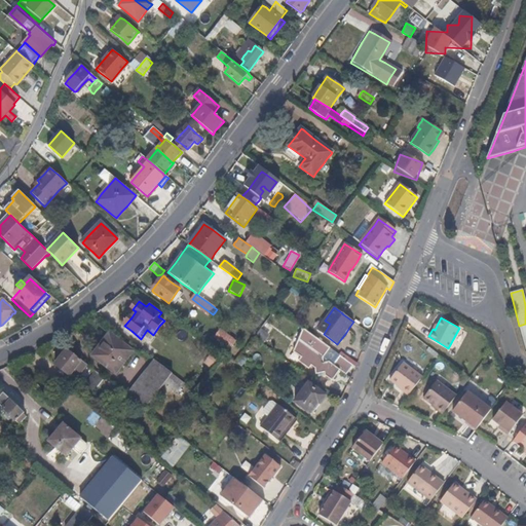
[(324,334),(330,324),(325,321),(317,330),(324,334)]
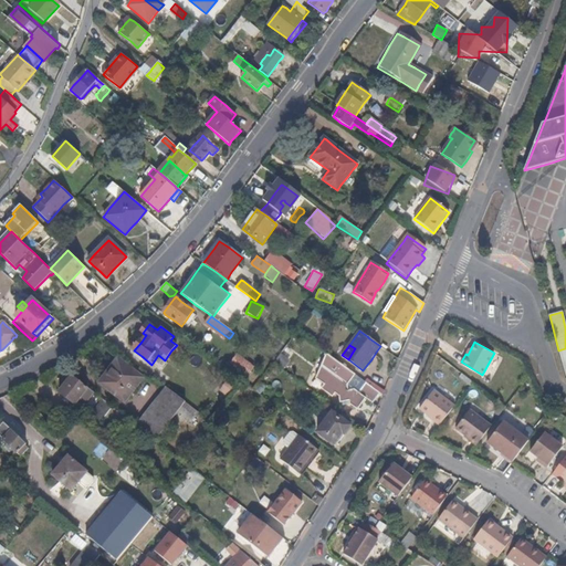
[(237,354),(229,364),(247,378),(254,368),(237,354)]
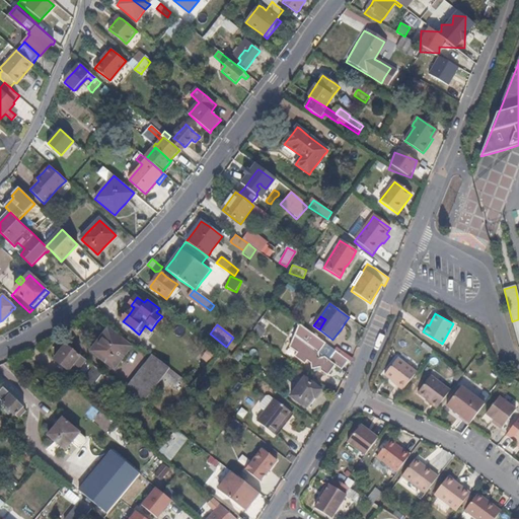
[(258,338),(265,329),(257,324),(251,332),(258,338)]
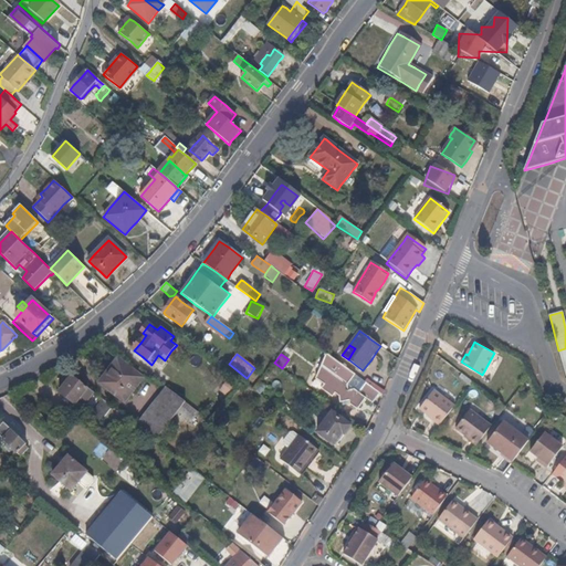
[(370,386),(346,368),(326,354),(315,379),(324,384),(322,389),(334,396),(335,392),(341,395),(341,400),(350,404),(349,407),(358,411),(366,399),(373,404),(379,392),(370,386)]
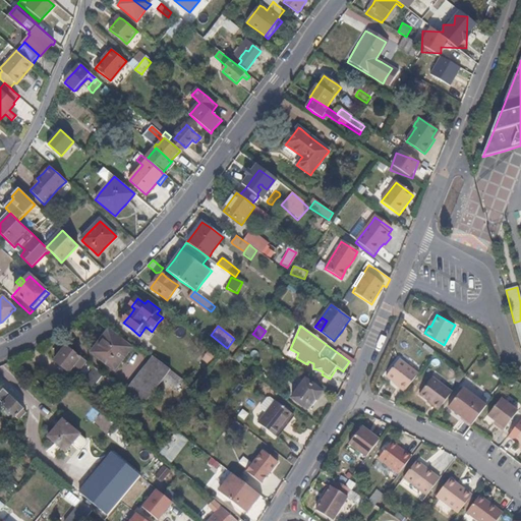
[(122,360),(131,348),(124,343),(113,334),(108,330),(101,339),(95,347),(102,353),(98,358),(106,365),(113,371),(122,360)]
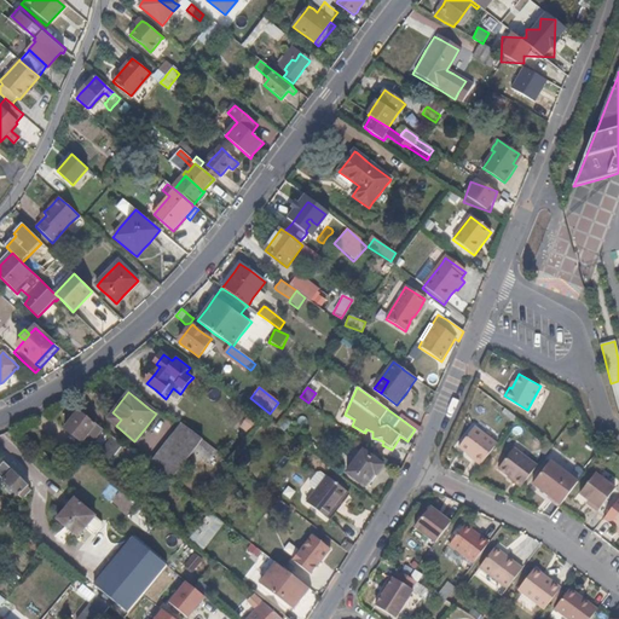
[(90,433),(94,427),(97,424),(86,416),(79,410),(64,429),(74,437),(79,439),(80,441),(82,443),(84,441),(90,433)]
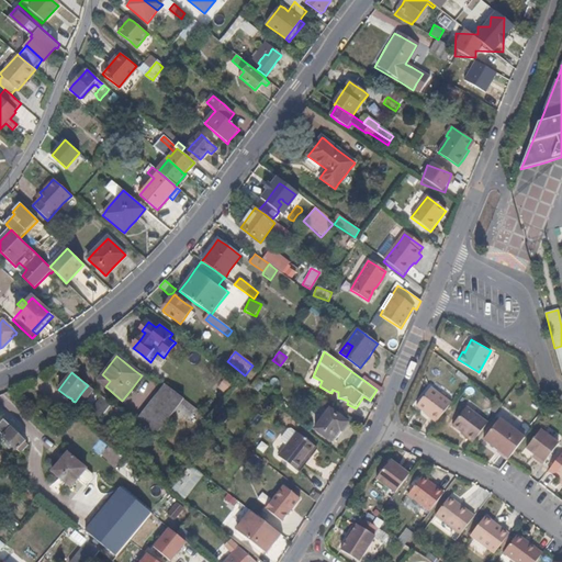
[(105,386),(110,381),(102,374),(97,381),(105,386)]
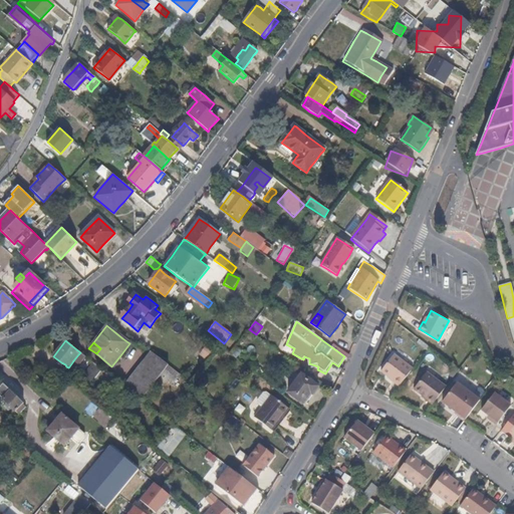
[(162,373),(169,364),(163,360),(151,350),(123,386),(142,400),(162,373)]
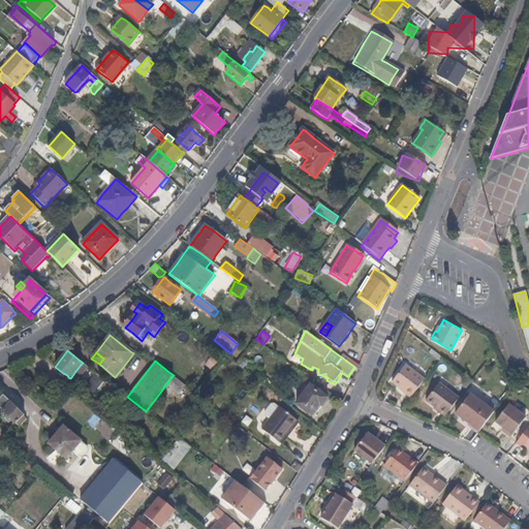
[(411,397),(425,378),(405,364),(394,381),(400,385),(405,389),(403,392),(411,397)]
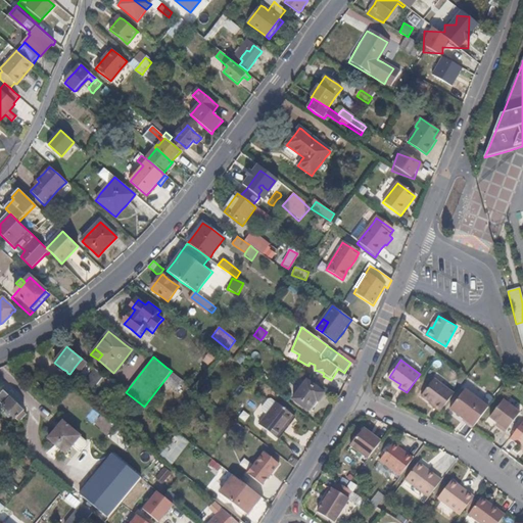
[(102,379),(104,376),(91,366),(89,368),(86,372),(79,381),(83,385),(92,392),(94,389),(98,384),(102,379)]
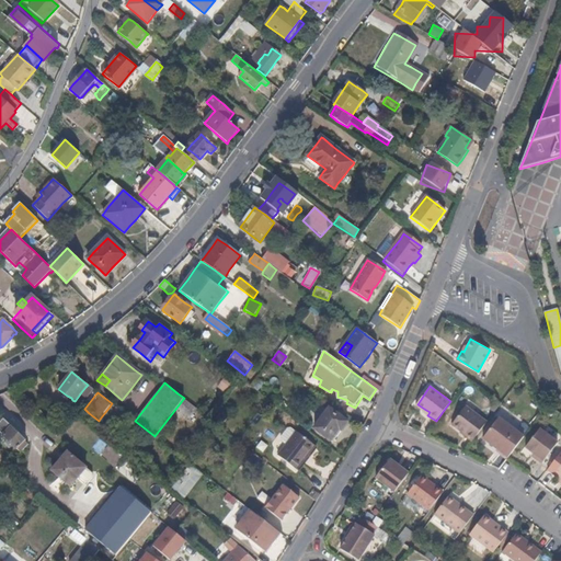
[(190,418),(197,409),(192,404),(184,398),(176,408),(190,418)]
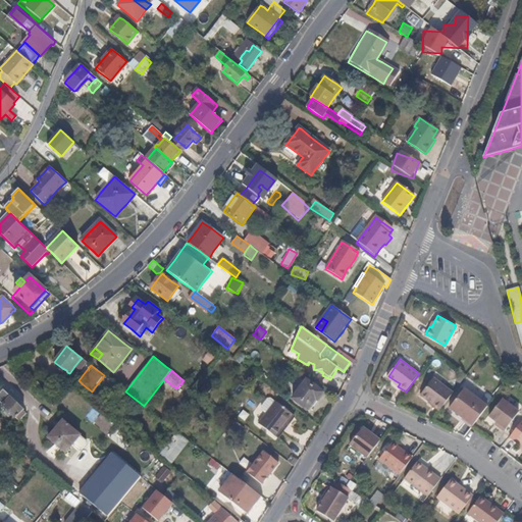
[(448,400),(453,393),(433,377),(420,395),(428,400),(428,401),(433,404),(432,406),(439,411),(448,400)]
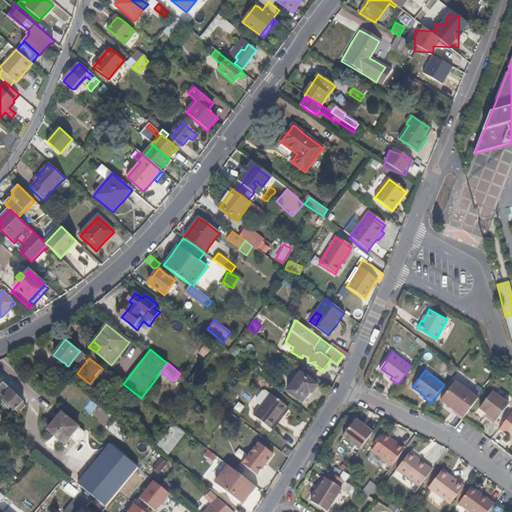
[(307,398),(317,386),(317,385),(316,384),(309,379),(302,373),(300,373),(299,375),(297,377),(291,385),(289,388),(287,391),(291,394),(299,399),(302,401),(303,402),(304,402),(307,398)]
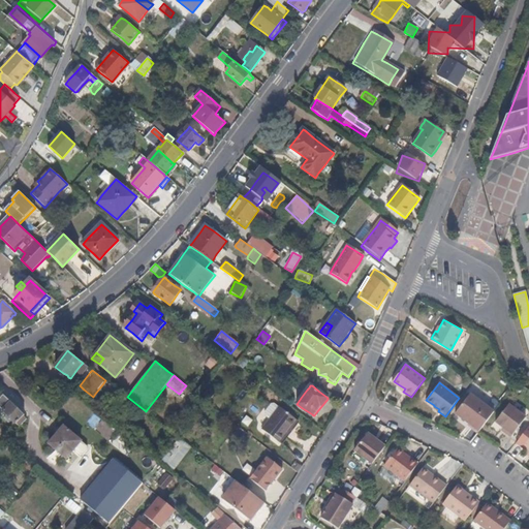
[(18,410),(8,401),(1,395),(0,393),(0,409),(3,412),(0,416),(8,424),(11,419),(20,428),(22,425),(25,421),(26,419),(24,417),(23,414),(18,410)]
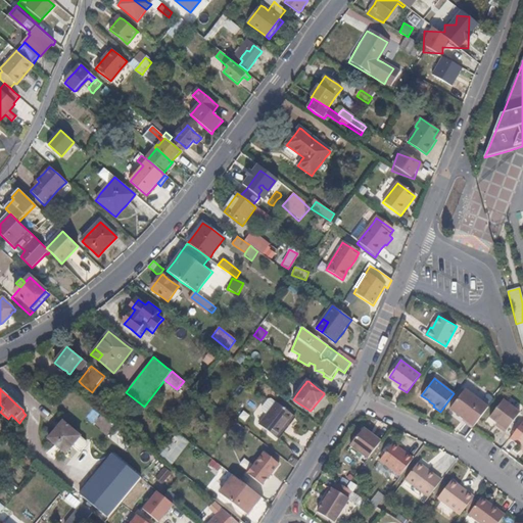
[(473,427),(488,408),(465,389),(449,410),(473,427)]
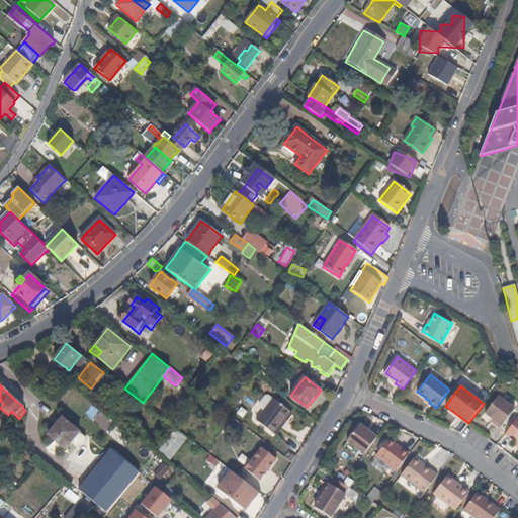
[(500,428),(514,409),(497,397),(484,414),(491,419),(494,421),(493,424),(500,428)]
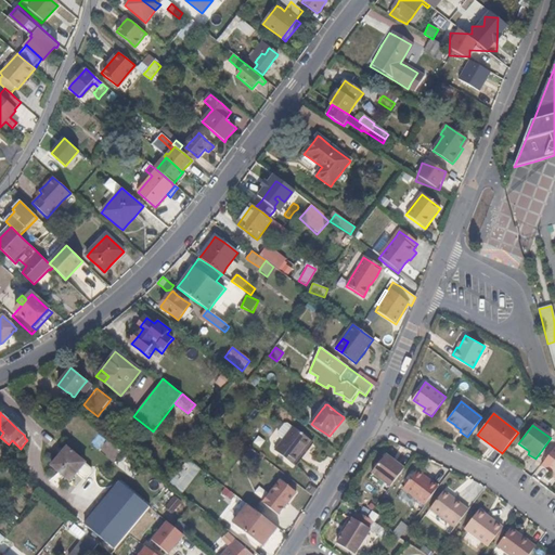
[(294,456),(307,439),(291,427),(279,442),(273,451),(289,464),(294,456)]
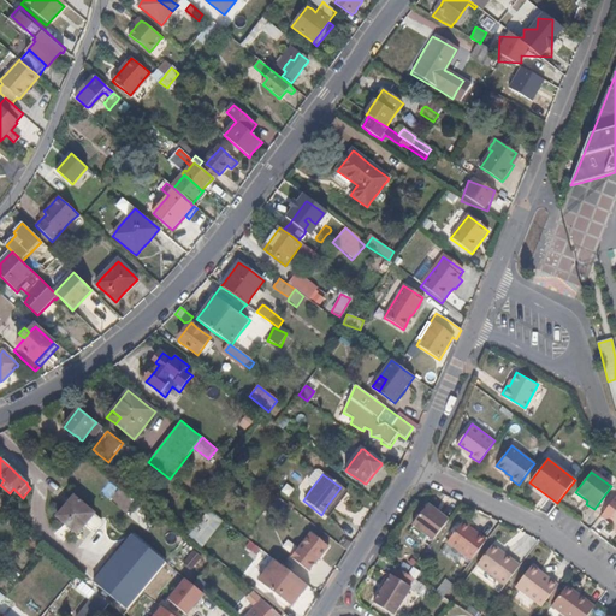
[(77,533),(87,522),(92,527),(94,528),(98,528),(101,523),(101,519),(100,517),(84,503),(75,495),(70,501),(64,507),(57,515),(64,522),(77,533)]
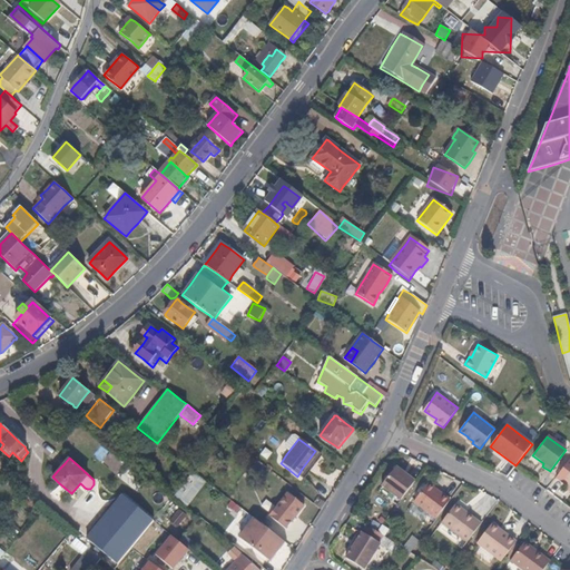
[(569,493),(569,460),(556,477),(568,488),(566,491),(569,493)]
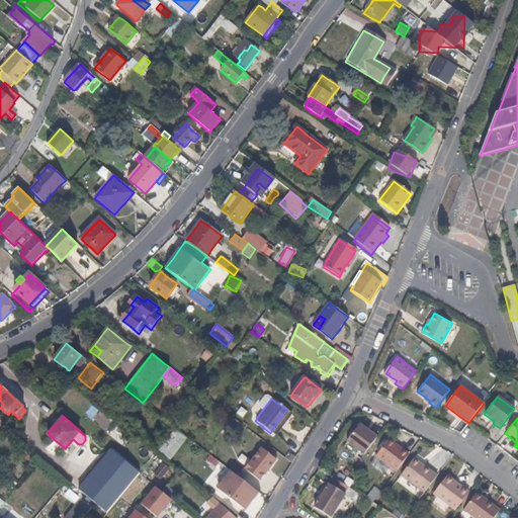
[(377,437),(360,424),(347,440),(364,454),(377,437)]
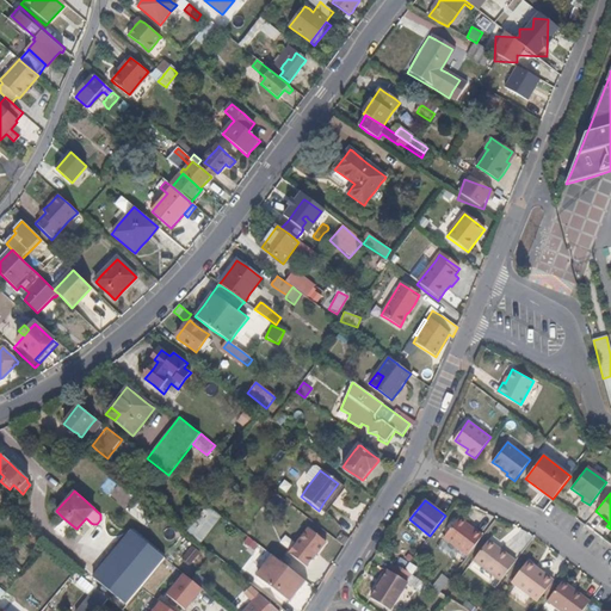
[(199,516),(186,532),(193,537),(207,520),(199,516)]
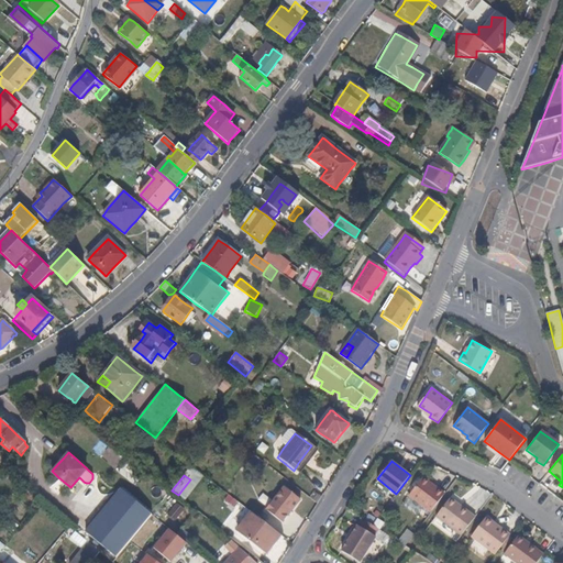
[(430,511),(444,493),(423,476),(408,496),(430,511)]
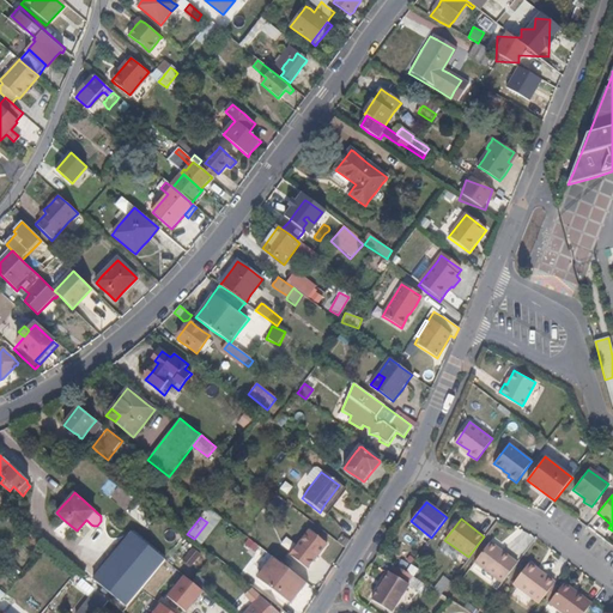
[(286,559),(308,572),(327,542),(305,529),(286,559)]
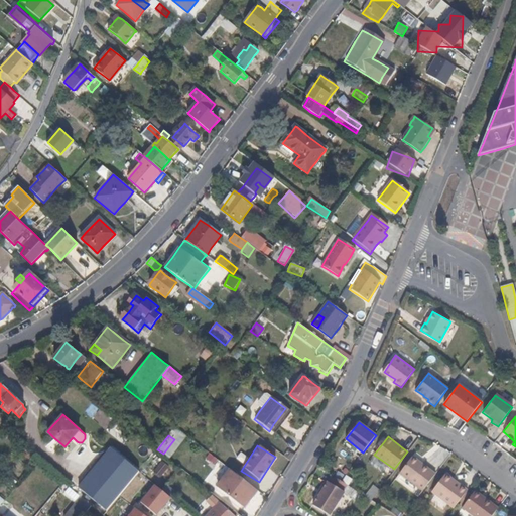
[(130,483),(139,471),(111,448),(80,489),(108,511),(118,499),(130,483)]
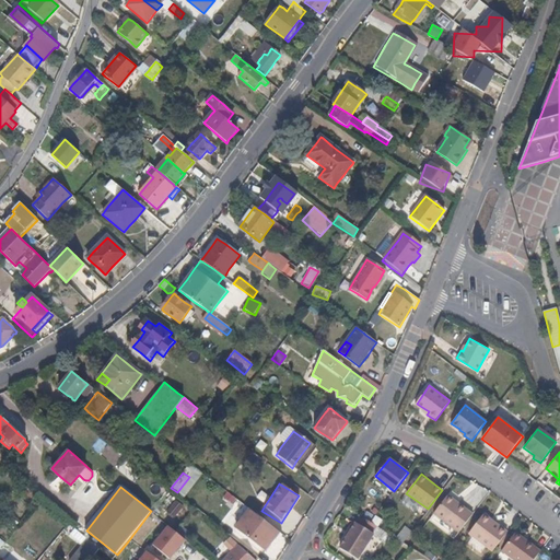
[(458,533),(473,514),(446,494),(432,512),(458,533)]
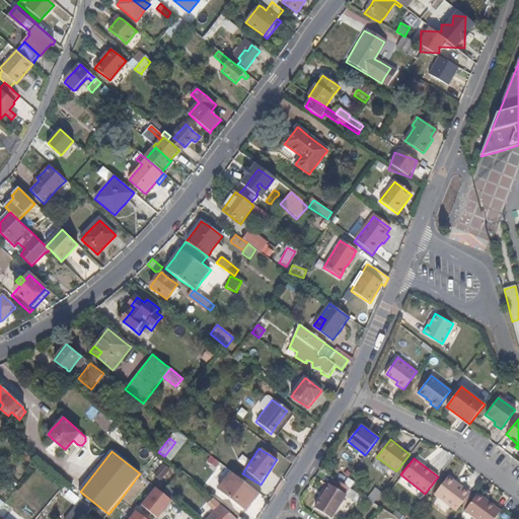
[(245,509),(257,492),(251,487),(242,479),(228,469),(216,487),(245,509)]
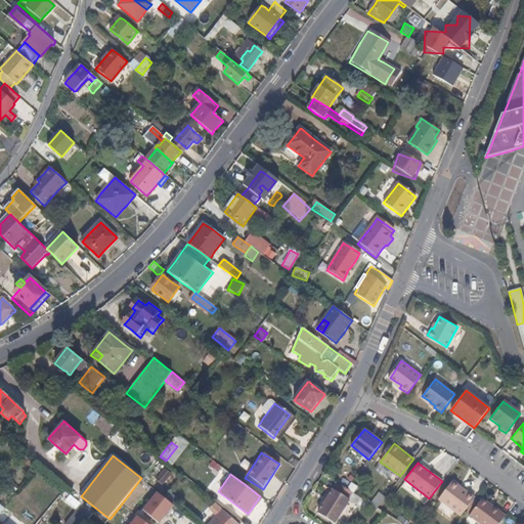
[(460,516),(474,498),(451,481),(437,499),(460,516)]
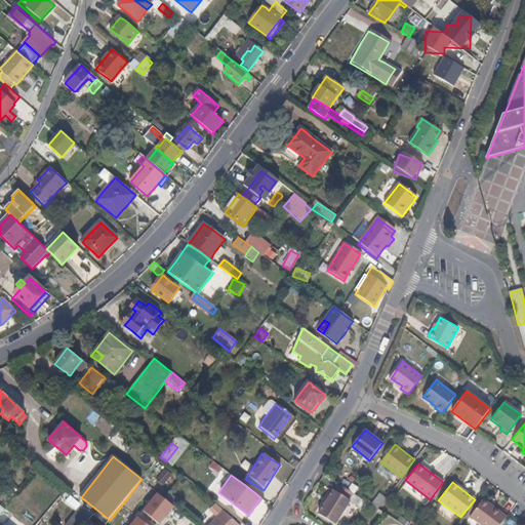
[(335,524),(351,500),(350,499),(354,493),(347,489),(338,484),(334,489),(332,488),(327,496),(330,498),(325,505),(324,503),(318,513),(335,524)]
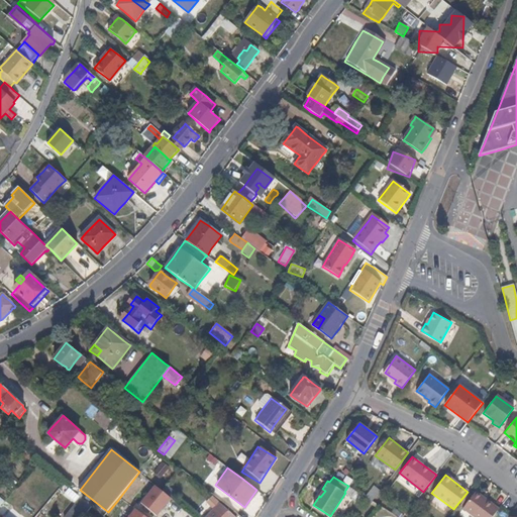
[(373,485),(366,496),(373,501),(381,490),(373,485)]
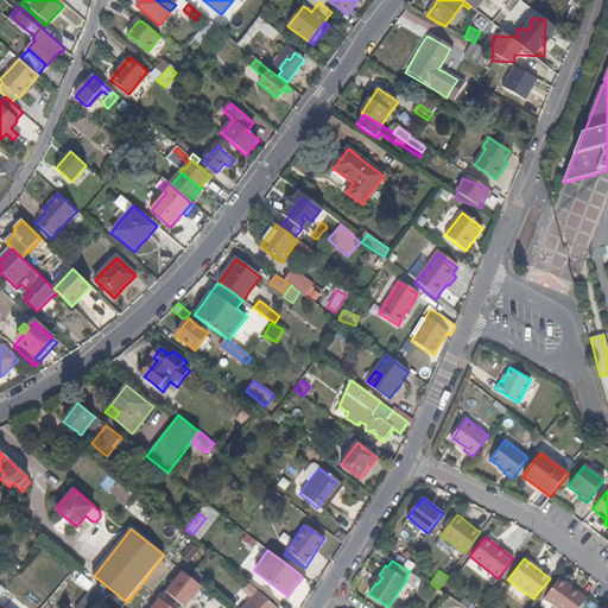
[(177,607),(182,607),(200,588),(179,572),(162,595),(177,607)]
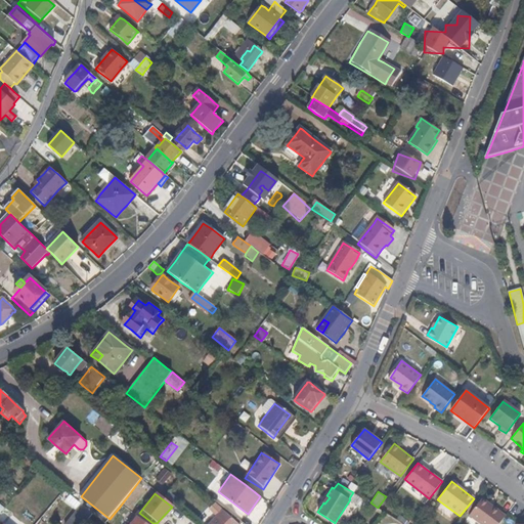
[(238,523),(242,521),(233,515),(220,504),(216,500),(210,509),(218,516),(210,523),(238,523)]
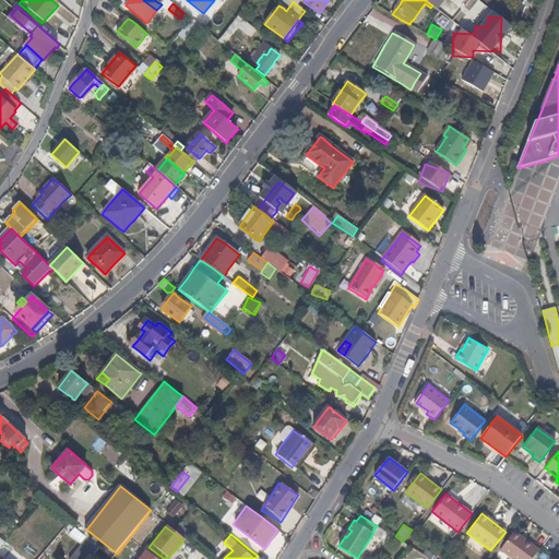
[(508,558),(531,558),(537,551),(512,534),(499,552),(508,558)]
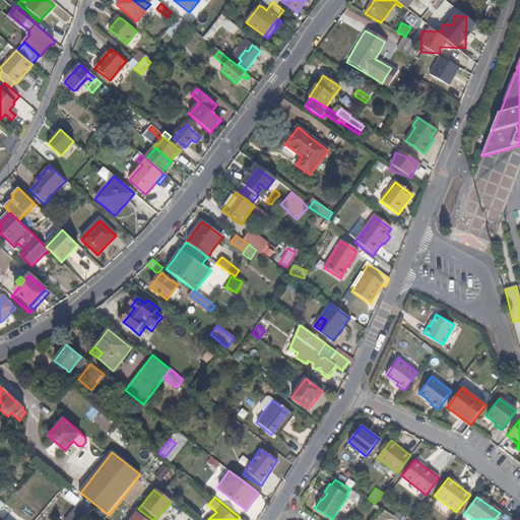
[(84,519),(93,510),(89,507),(87,506),(82,511),(78,517),(75,519),(74,519),(84,519)]
